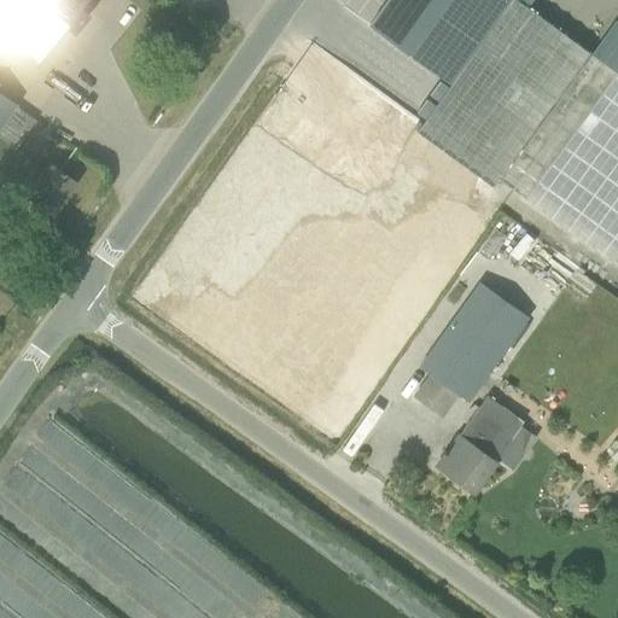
[(0,0),(0,29),(36,59),(85,0),(0,0)]
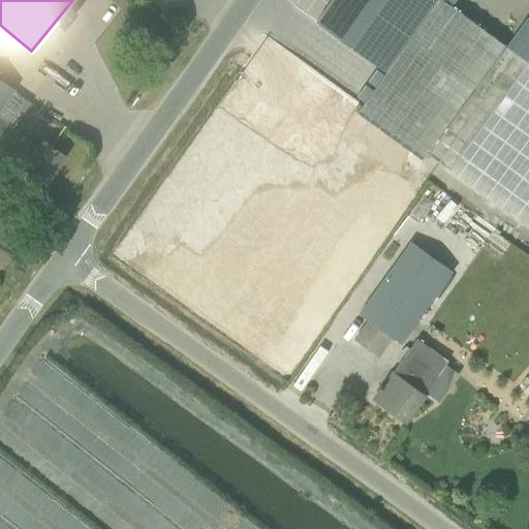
[(331,0),(316,22),(386,71),(436,0),(443,0),(450,5),(453,3),(454,0),(331,0)]
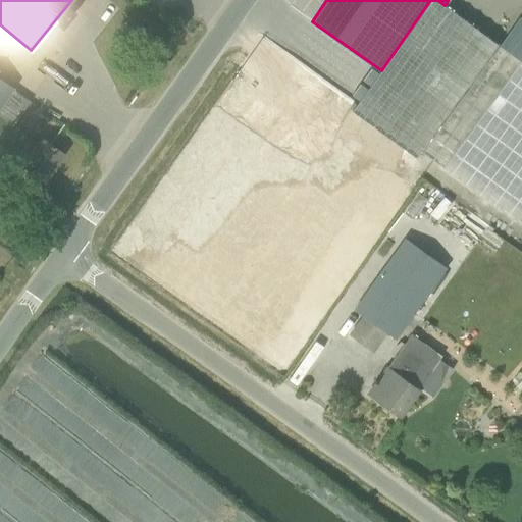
[(430,0),(381,70),(352,111),(415,156),(421,147),(498,40),(447,3),(445,5),(437,0),(430,0)]
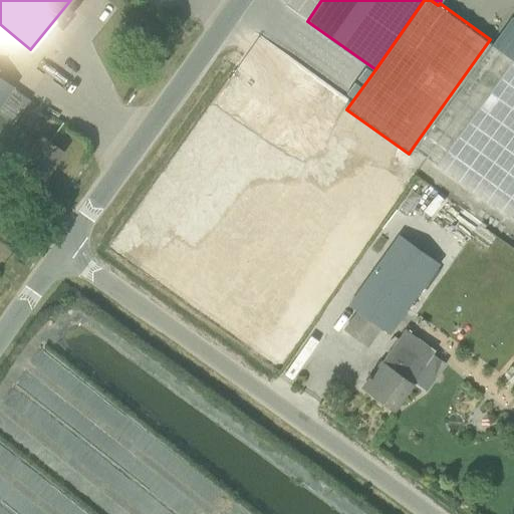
[(489,41),(413,149),(513,221),(513,18),(511,17),(492,43),(489,41)]
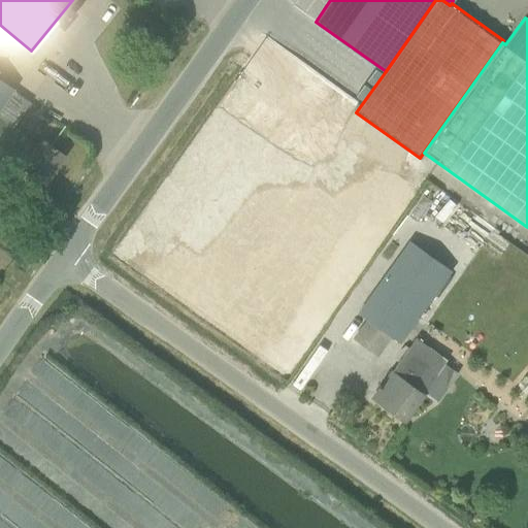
[(0,109),(13,91),(0,80),(0,109)]
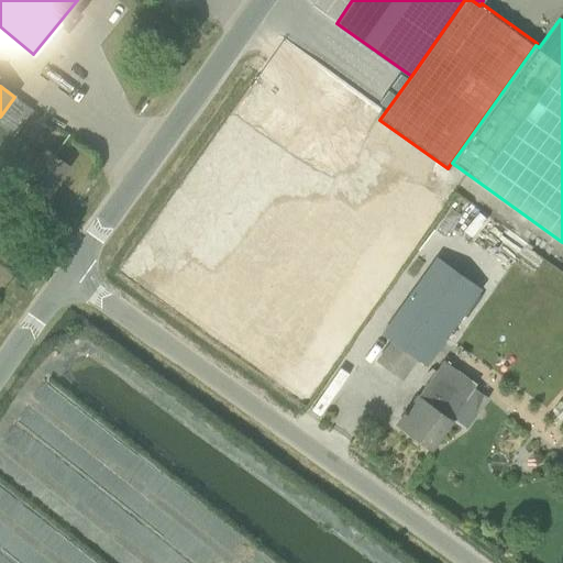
[(14,97),(0,117),(0,157),(25,176),(24,177),(48,195),(69,166),(45,148),(40,155),(13,135),(32,110),(18,99),(14,97)]
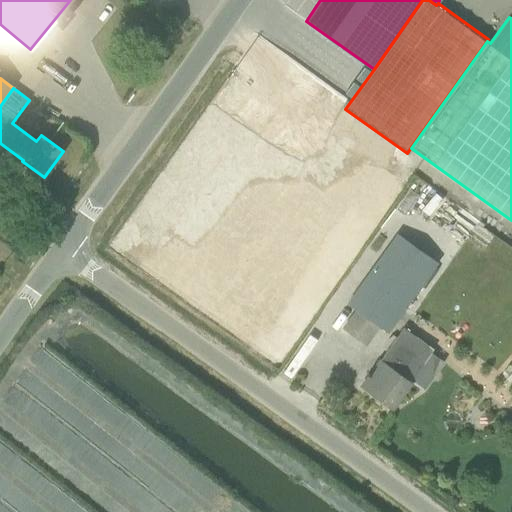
[(397,234),(348,304),(355,309),(380,327),(388,333),(437,263),(397,234)]
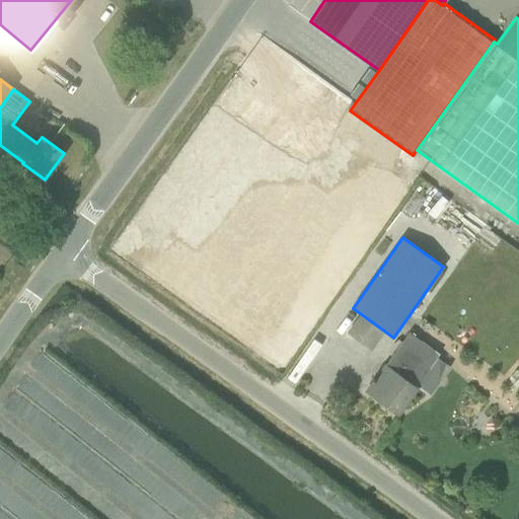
[(356,315),(344,331),(361,345),(373,328),(356,315)]
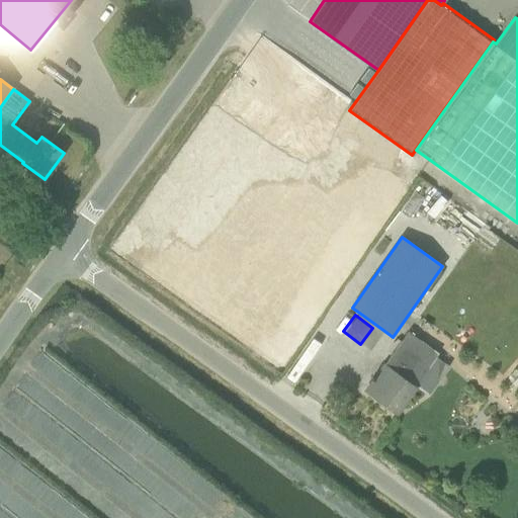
[(431,364),(438,353),(409,332),(384,364),(377,374),(366,391),(396,412),(408,396),(431,364)]
